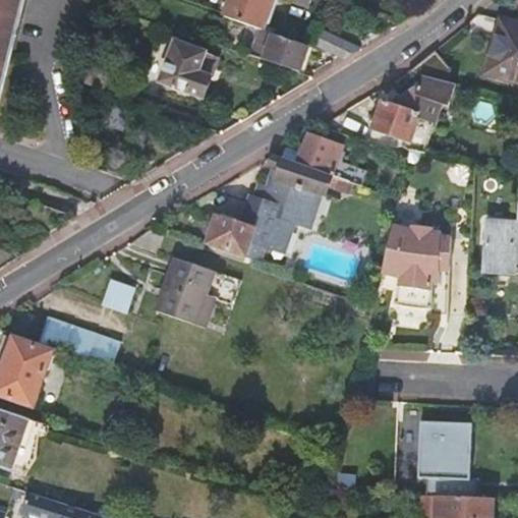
[(0,89),(10,49),(14,50),(26,0),(0,0),(0,89)]
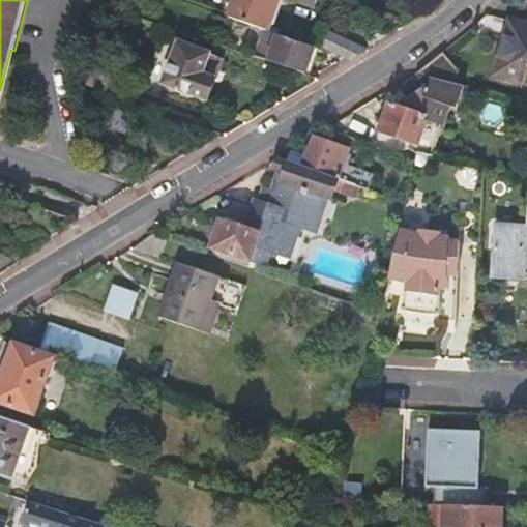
[(230,0),(225,16),(263,29),(272,0),(230,0)]
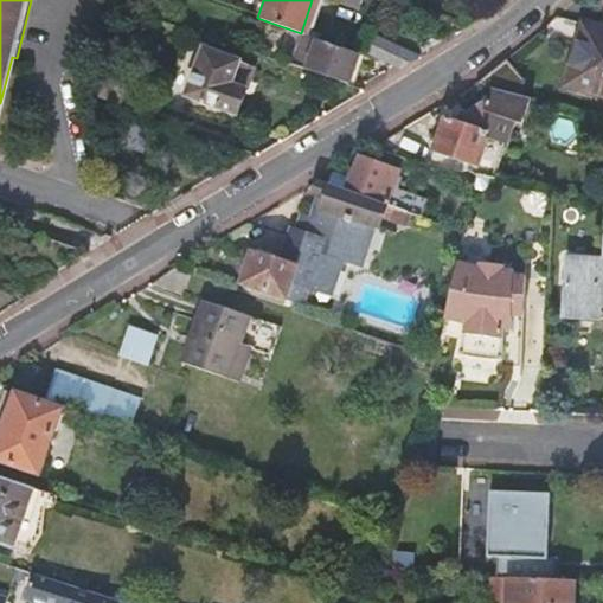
[(602,26),(587,23),(581,20),(575,39),(562,83),(602,94),(602,26)]
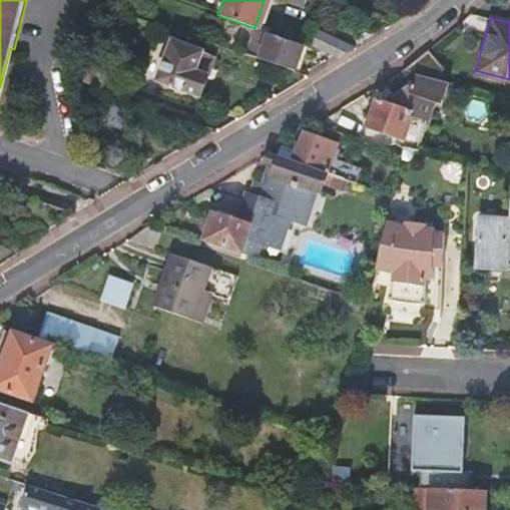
[(308,42),(336,56),(352,45),(315,27),(308,42)]
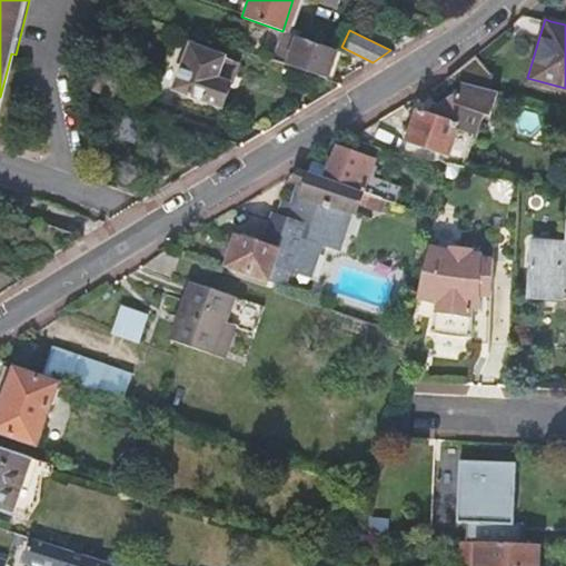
[(334,49),(296,36),(287,62),(324,77),(334,49)]
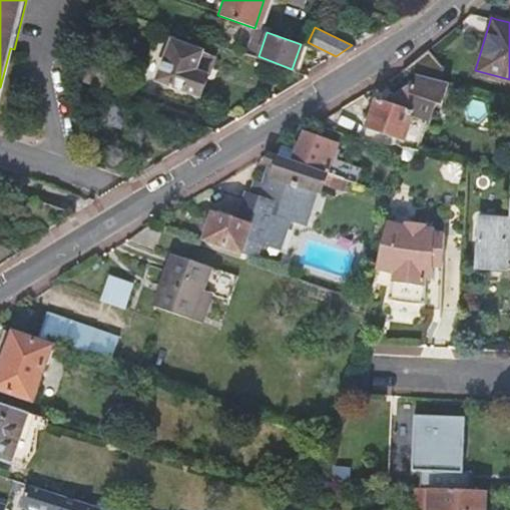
[(197,95),(210,55),(169,40),(155,80),(197,95)]
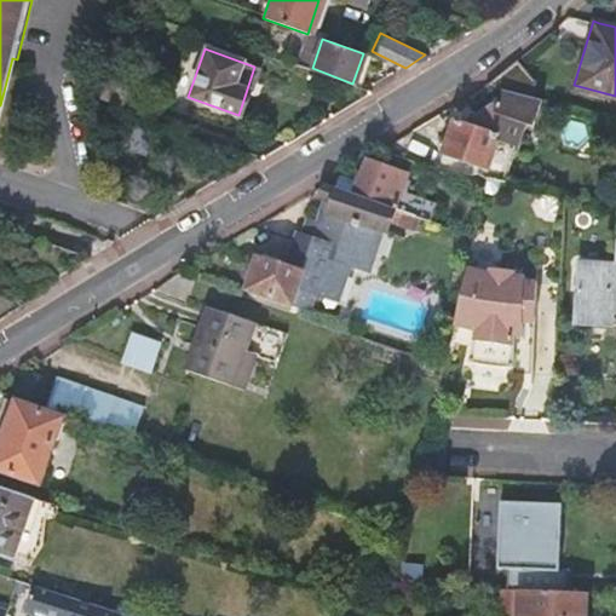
[(131,90),(99,79),(93,97),(125,108),(131,90)]
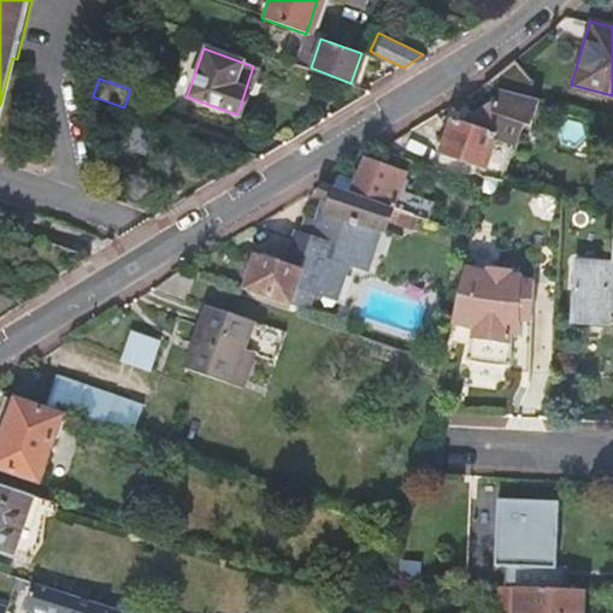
[(536,96),(497,87),(491,102),(487,100),(471,110),(466,122),(494,130),(493,136),(505,141),(513,136),(519,121),(526,123),(536,96)]
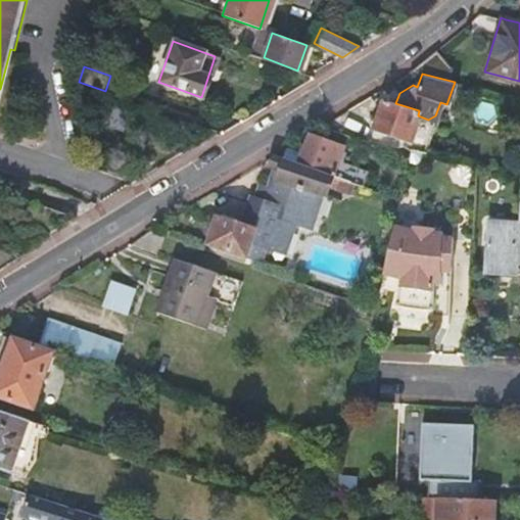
[(409,139),(418,115),(419,110),(395,103),(382,98),(376,116),(384,120),(380,129),(409,139)]
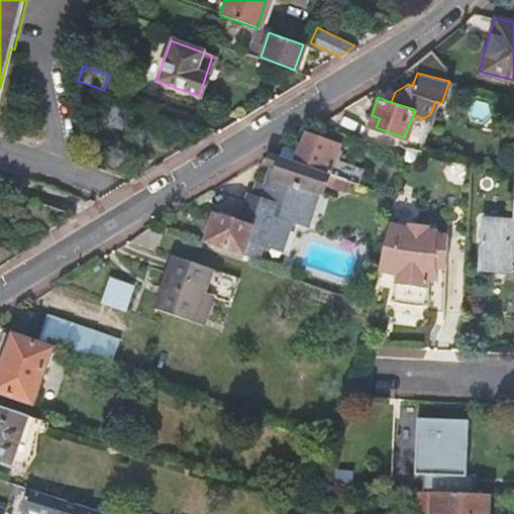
[(117,126),(123,110),(105,103),(98,119),(117,126)]
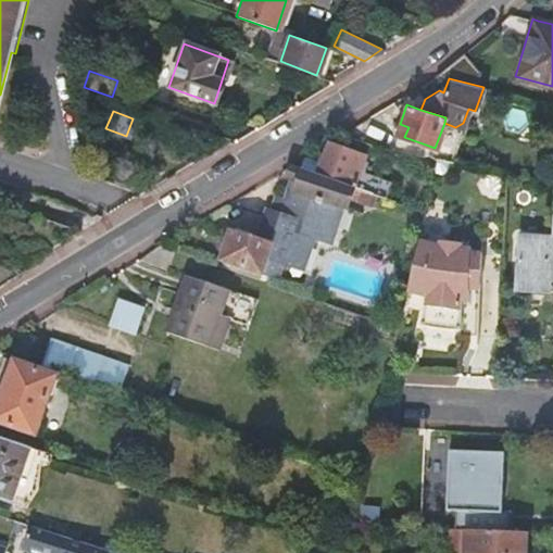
[(396,134),(404,137),(409,127),(400,124),(396,134)]
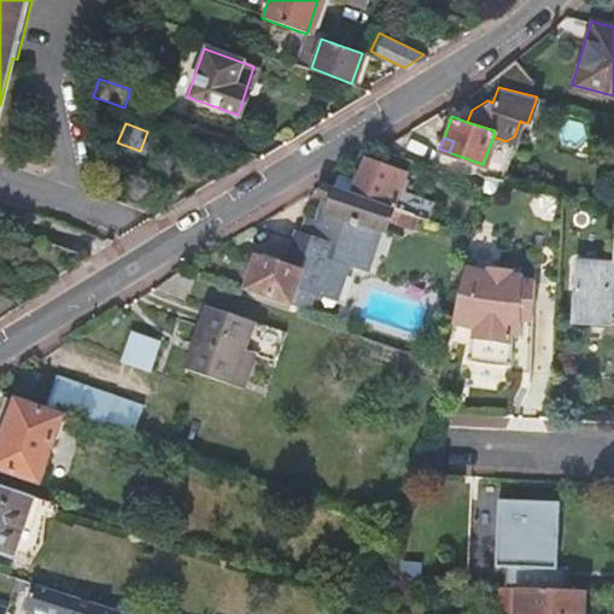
[(392,208),(413,215),(417,197),(399,189),(404,173),(363,159),(351,193),(392,208)]
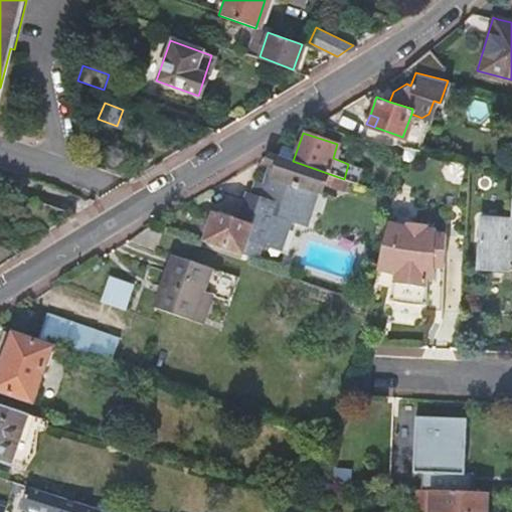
[(246,193),(238,219),(272,230),(273,226),(283,230),(287,219),(303,224),(308,210),(305,209),(312,190),(316,192),(319,193),(327,173),(293,161),(267,152),(264,163),(269,165),(273,167),(267,186),(262,184),(259,183),(254,196),(248,194),(246,193)]
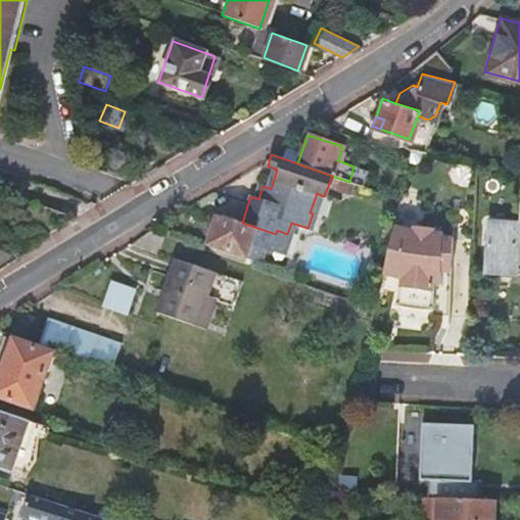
[(277,170),(273,168),(266,187),(271,189),(277,170)]
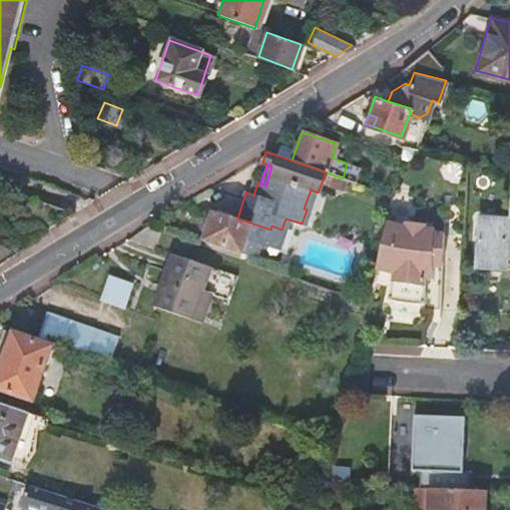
[(251,180),(247,193),(253,195),(258,182),(251,180)]
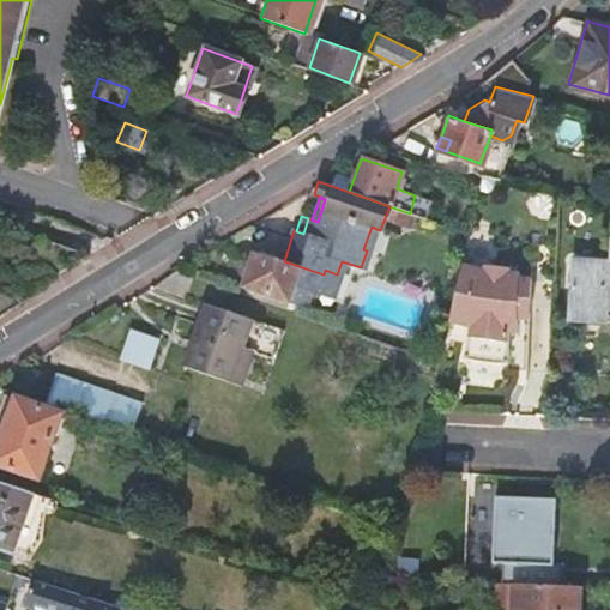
[(367,251),(376,229),(372,227),(363,249),(367,251)]
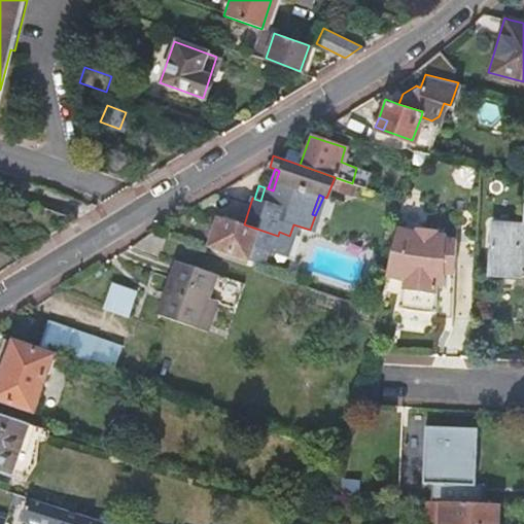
[(523,198),(522,198),(521,223),(490,221),(487,272),(523,273),(523,198)]
